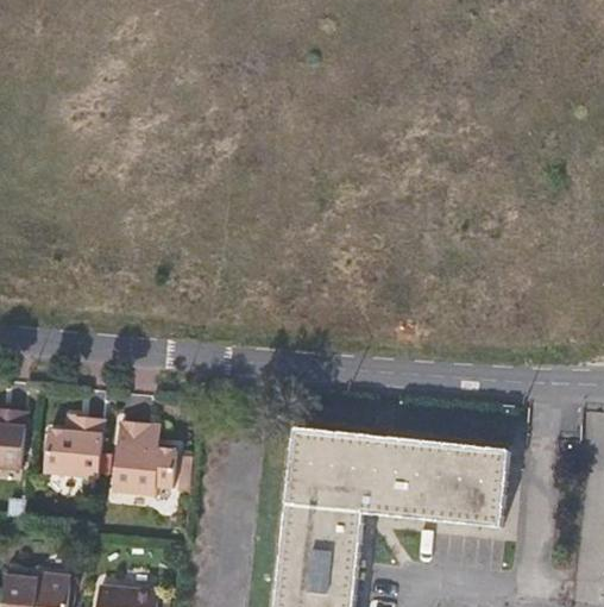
[(0,467),(18,469),(23,412),(0,410),(0,467)]
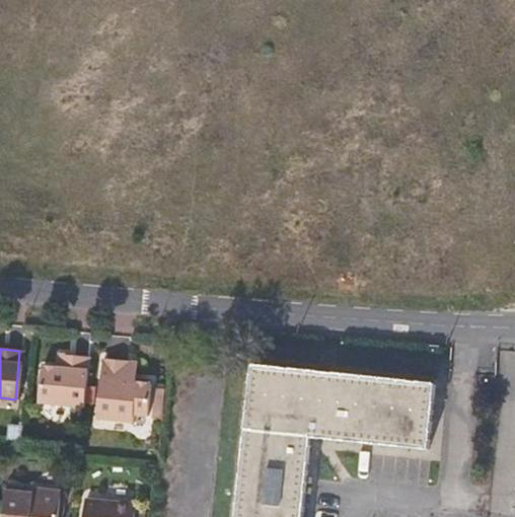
[(35,401),(82,407),(86,358),(64,356),(63,362),(55,361),(55,369),(38,368),(35,401)]
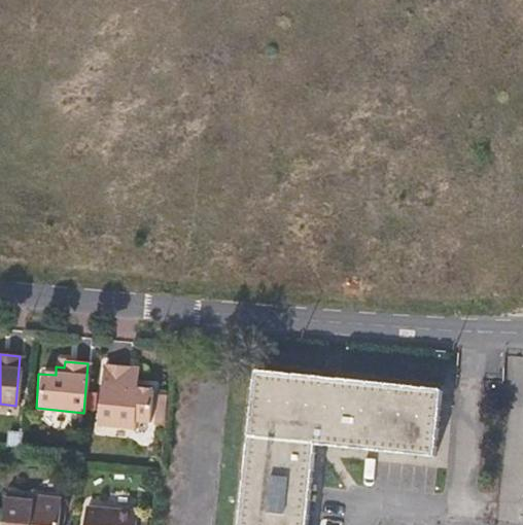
[(125,380),(127,366),(99,363),(93,421),(129,425),(130,417),(144,419),(146,387),(134,385),(134,381),(125,380)]
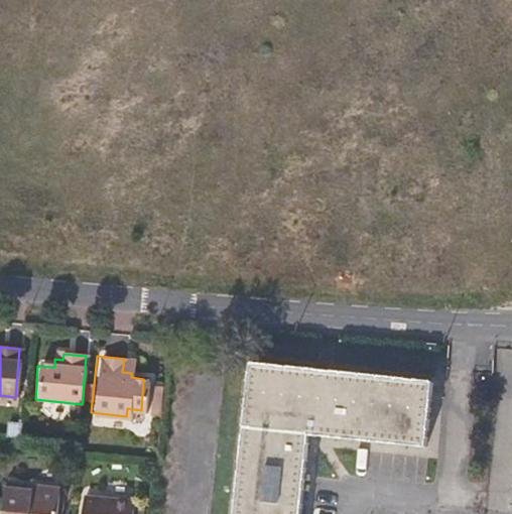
[(132,360),(124,359),(122,372),(131,373),(132,360)]
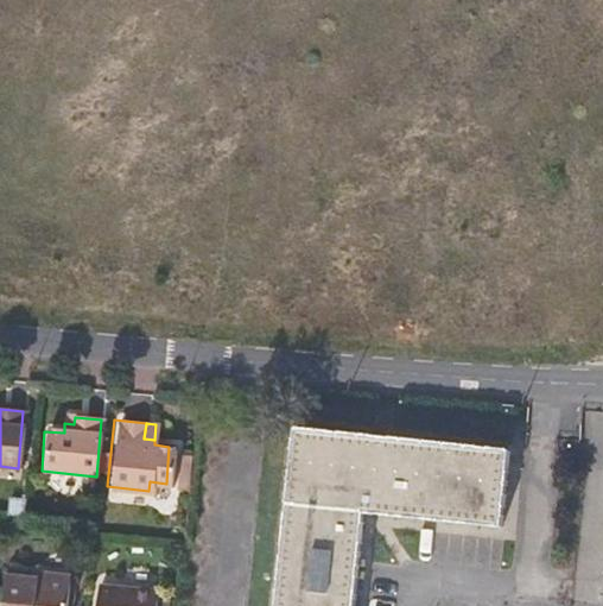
[(342,430),(291,425),(271,605),(350,605),(361,512),(500,525),(508,447),(342,430)]
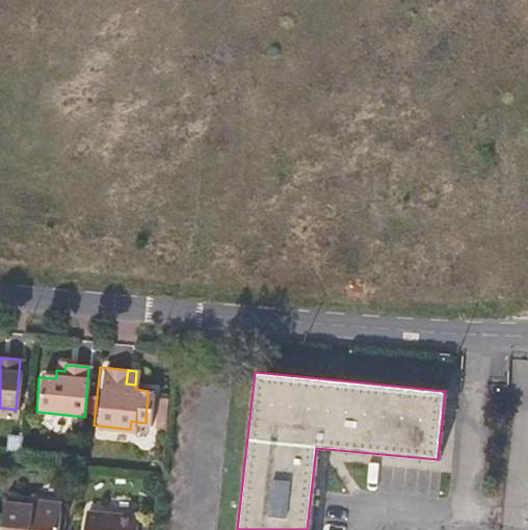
[(0,529),(55,529),(59,501),(26,497),(25,503),(1,501),(0,510),(0,529)]
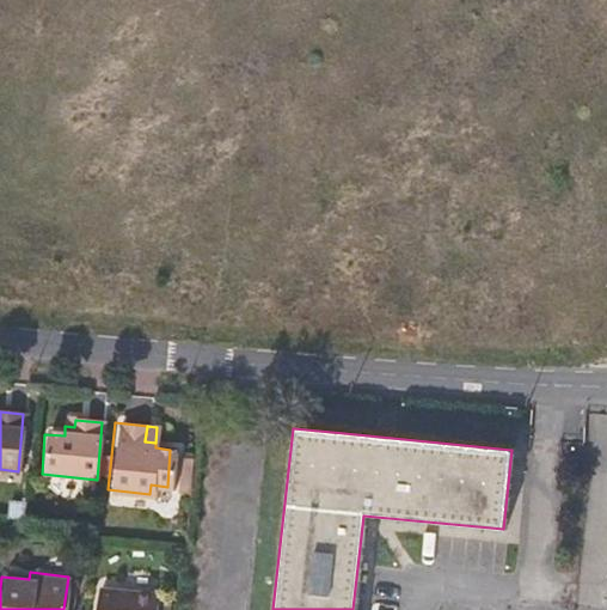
[(94,587),(92,609),(151,609),(153,595),(94,587)]
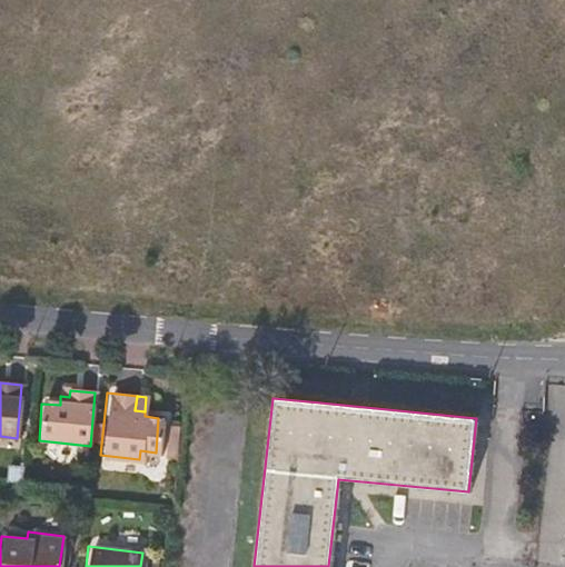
All buildings are outlined.
